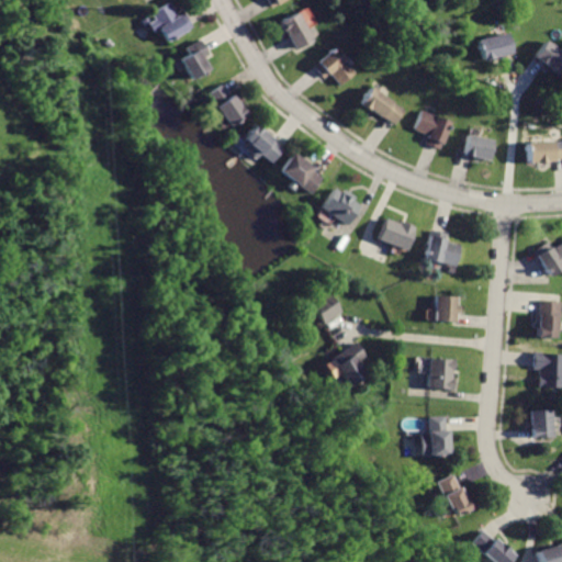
[(169,3),(149,13),(153,20),(147,22),(153,33),(160,30),(167,40),(194,25),(187,11),(177,17),(169,3)]
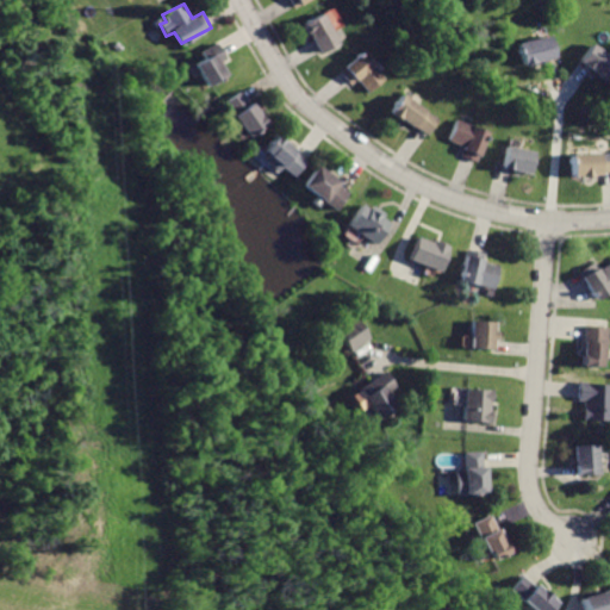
[(325,14),(305,26),(321,54),(341,43),(325,14)]
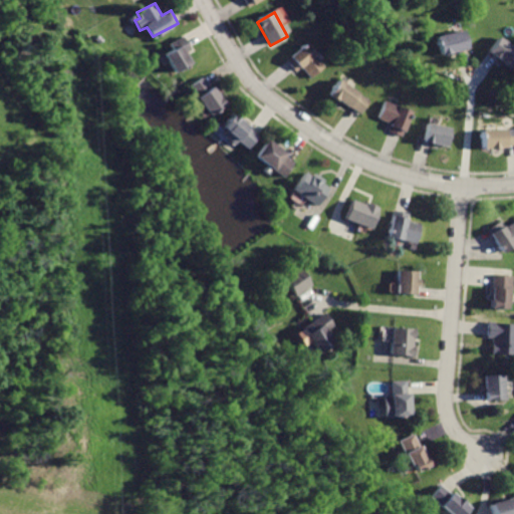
[(438,36),(443,55),(460,51),(469,48),(464,29),(438,36)]
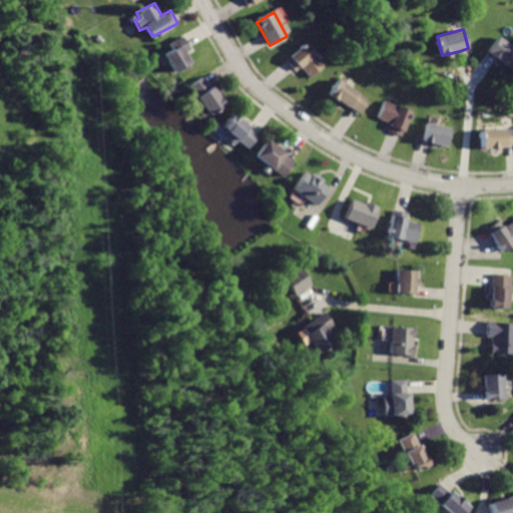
[(182,36),(166,46),(169,50),(163,53),(175,72),(192,62),(185,51),(189,49),(182,36)]
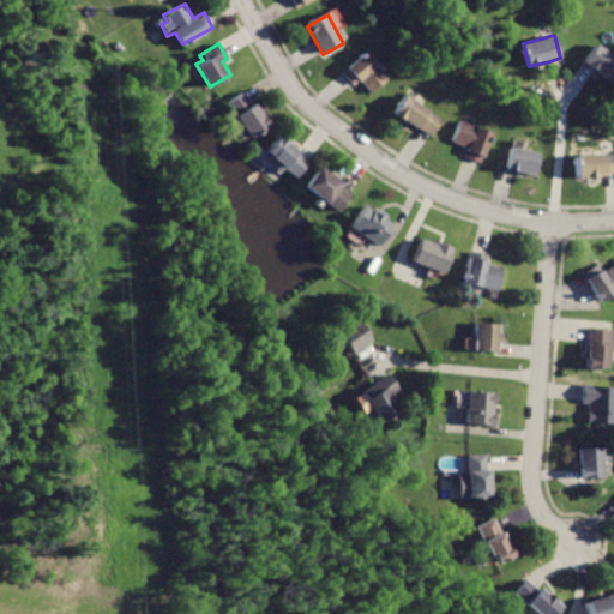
[(613,55),(597,43),(584,61),(594,68),(611,80),(613,74),(613,55)]
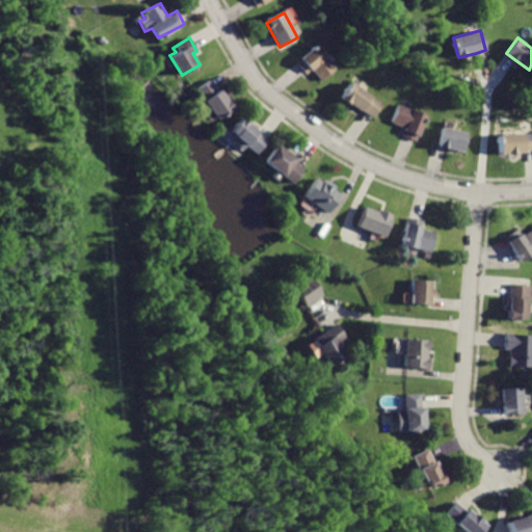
[(317,43),(295,60),(306,73),(312,68),(321,81),(337,69),(317,43)]
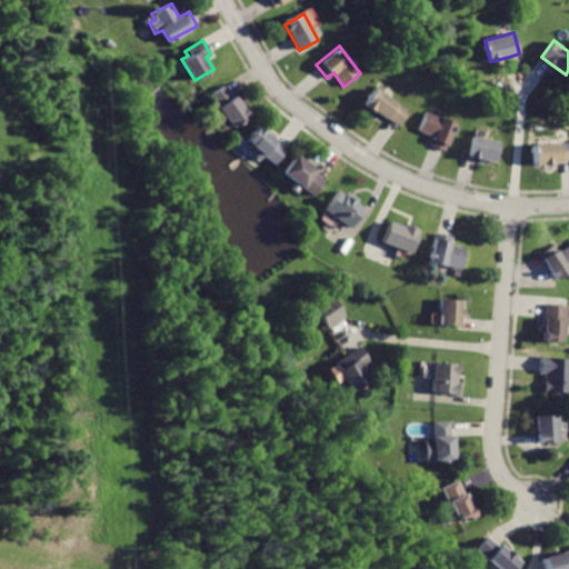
[(225,83),(210,92),(233,128),(250,116),(237,96),(233,98),(225,83)]
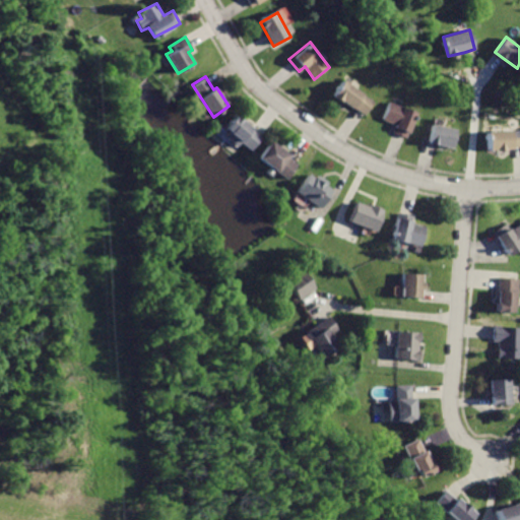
[(345,80),(335,94),(366,116),(376,102),(345,80)]
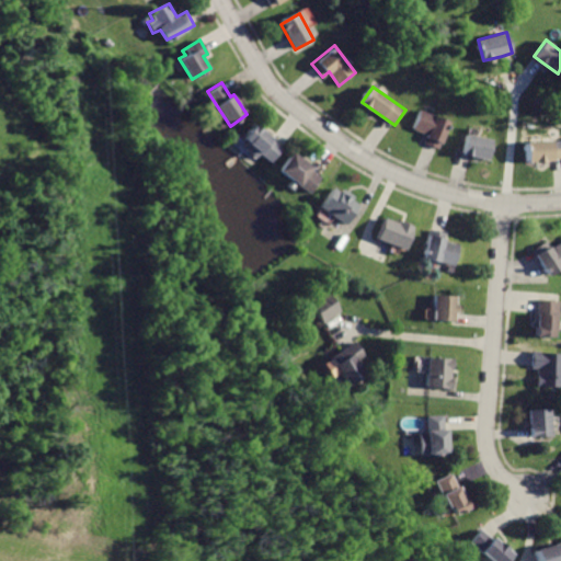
[(423,110),(415,127),(427,133),(424,139),(441,147),(451,123),(423,110)]
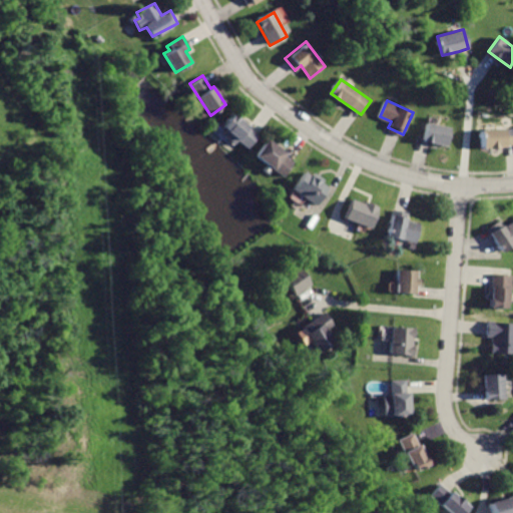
[(232,112),(221,125),(225,129),(221,134),(232,144),(235,140),(246,149),(259,134),(232,112)]
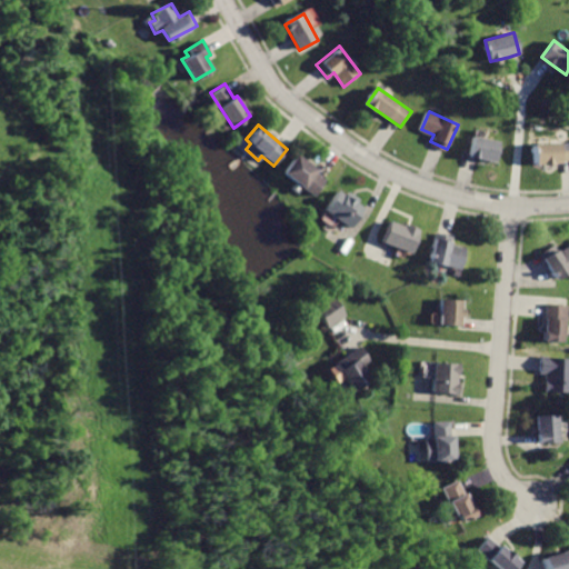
[(476,136),(471,156),(498,161),(502,141),(476,136)]
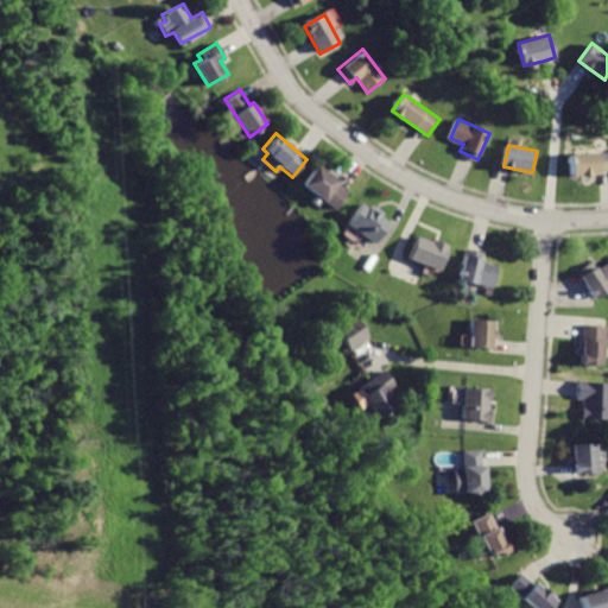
[(607,149),(570,151),(571,175),(601,173),(601,170),(607,169),(607,149)]
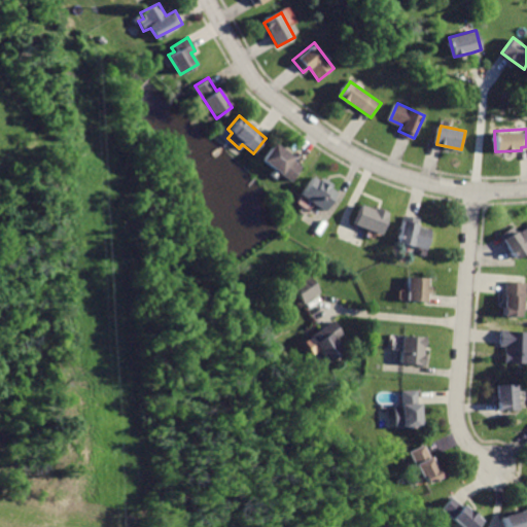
[(273,144),(261,163),(292,182),(302,167),(288,159),(290,155),(273,144)]
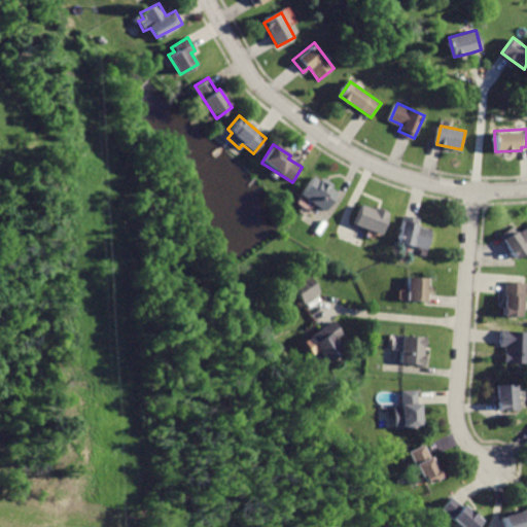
[(314,177),(303,196),(326,210),(338,191),(330,187),(332,183),(323,177),(320,181),(314,177)]
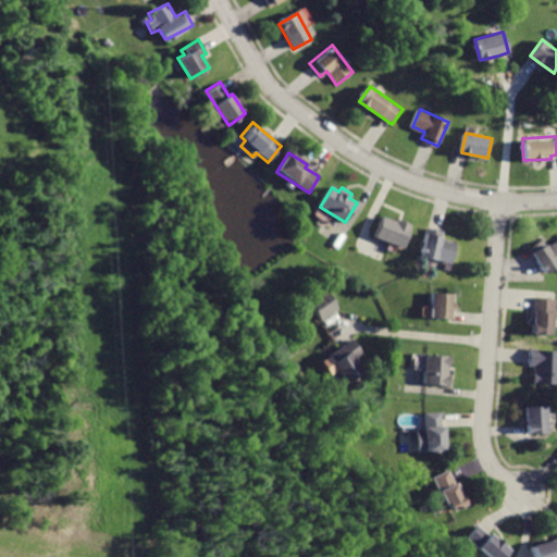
[(383,217),(375,235),(404,247),(413,225),(396,218),(395,221),(383,217)]
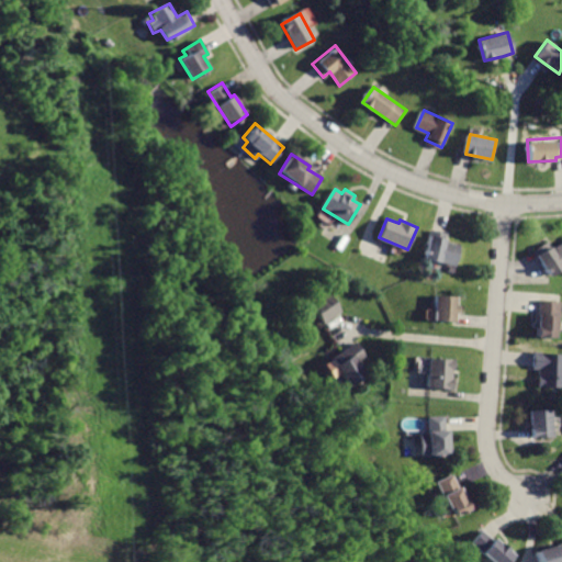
[(429,231),(422,258),(456,268),(462,247),(446,243),(448,235),(429,231)]
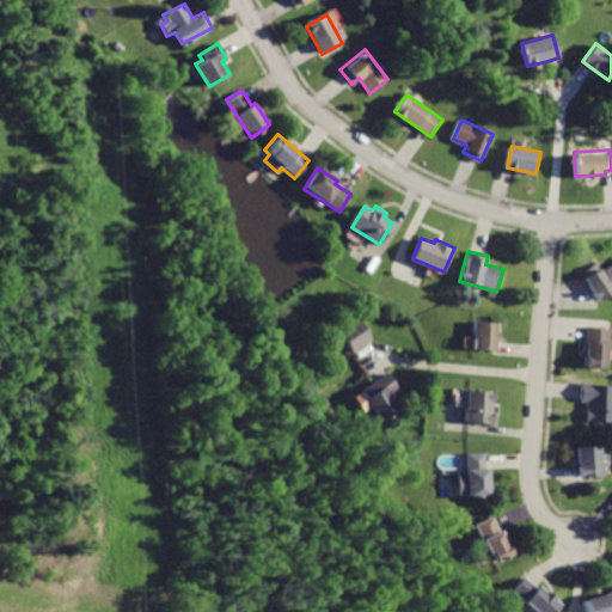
[(611,262),(586,277),(600,300),(611,292),(611,262)]
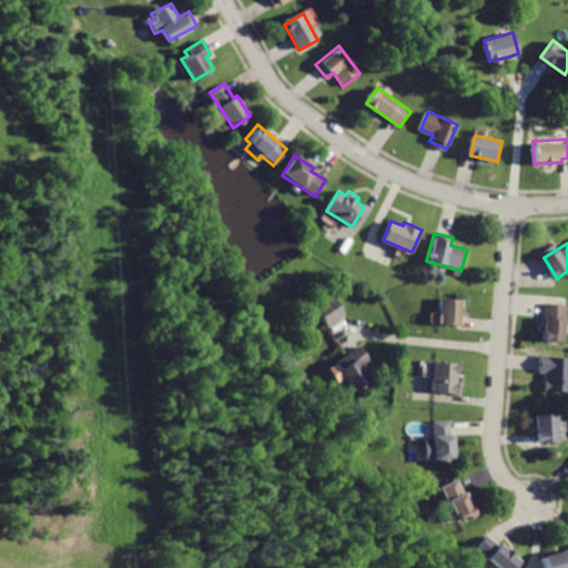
[(314,307),(326,326),(340,317),(345,314),(333,295),(314,307)]
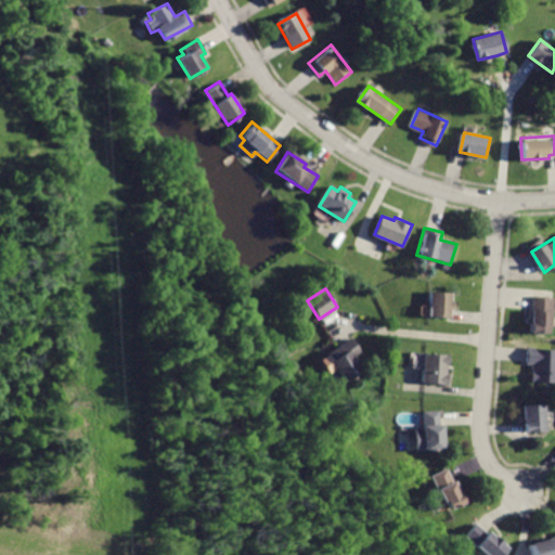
[(429,291),(427,314),(449,317),(451,293),(429,291)]
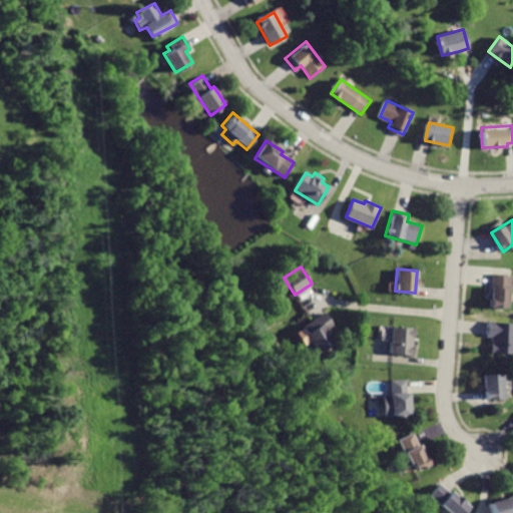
[(512,275),(491,275),(490,307),(506,308),(507,290),(512,290),(512,275)]
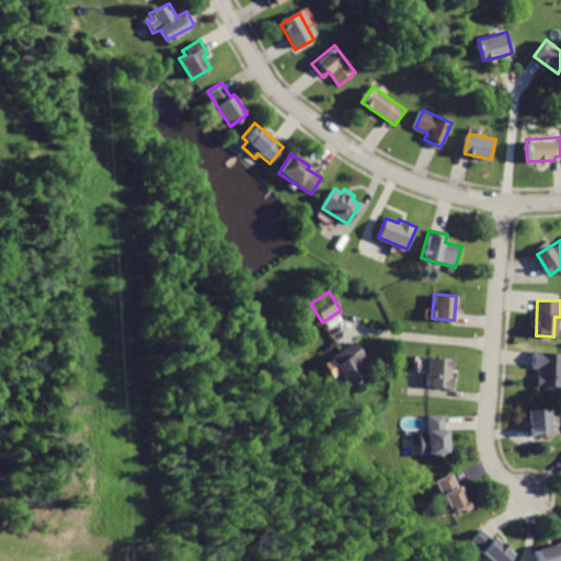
[(355,342),(348,346),(330,356),(347,386),(365,376),(357,362),(365,357),(355,342)]
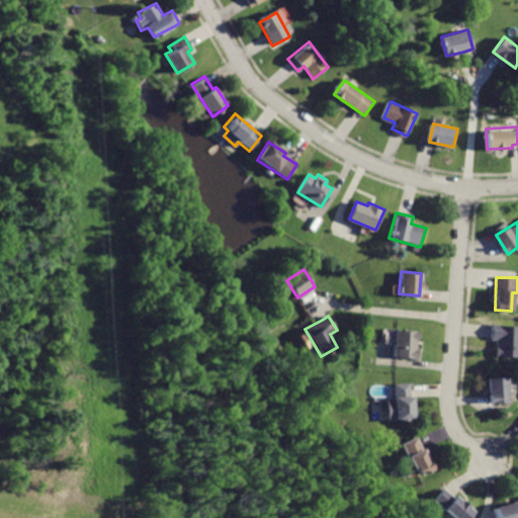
[(517,326),(492,324),(491,339),(497,340),(496,355),(517,357),(517,326)]
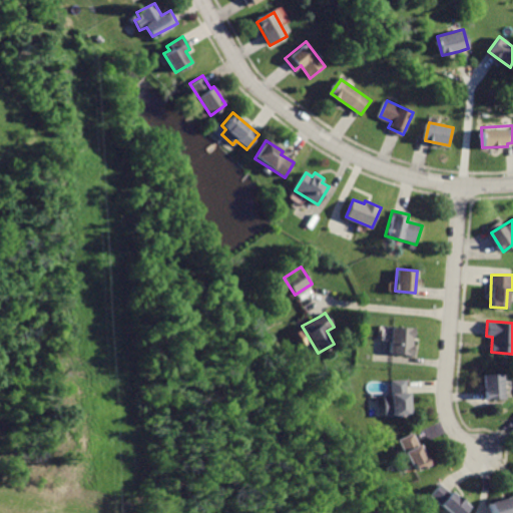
[(394,327),(392,353),(412,355),(415,329),(394,327)]
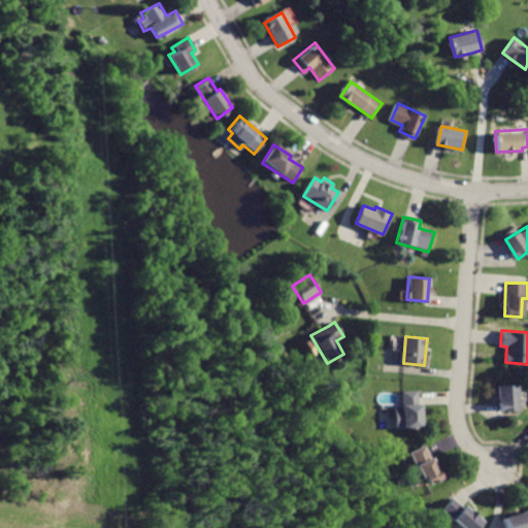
[(497,387),(498,411),(517,410),(516,386),(497,387)]
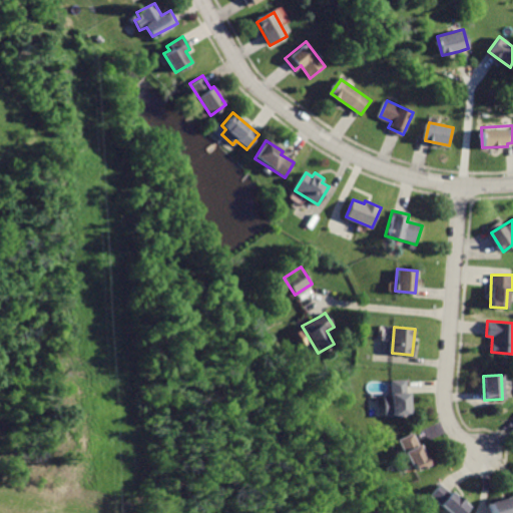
[(392,382),(393,391),(382,392),(383,415),(410,415),(410,394),(407,394),(406,381),(392,382)]
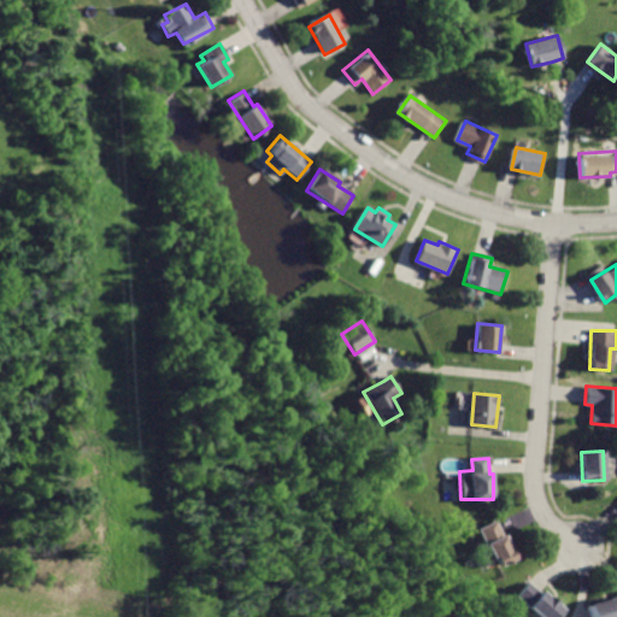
[(497,517),(476,527),(495,566),(516,557),(497,517)]
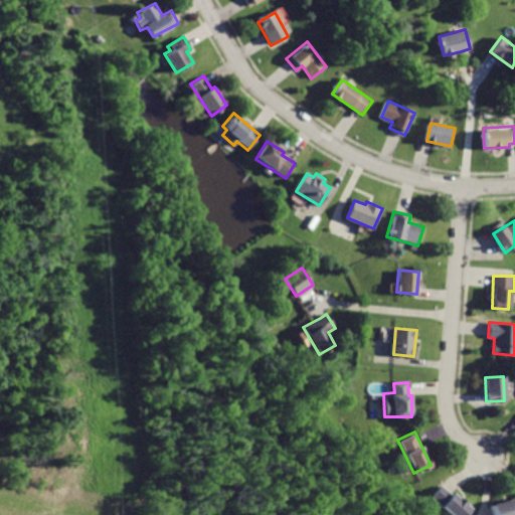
[(443,485),(431,498),(450,514),(465,514),(471,509),(443,485)]
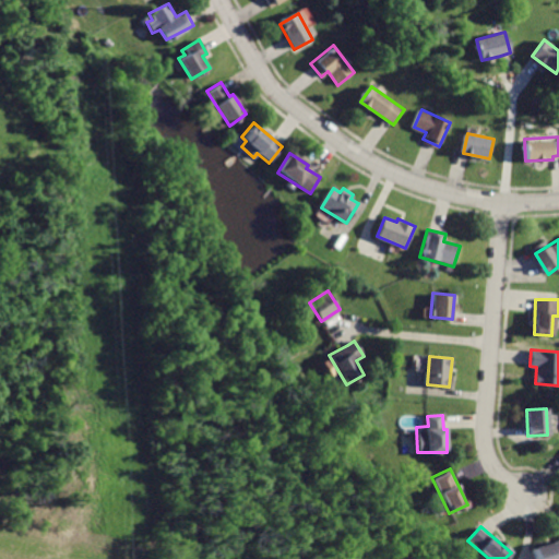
[(558,558),(558,540),(533,549),(536,558),(558,558)]
